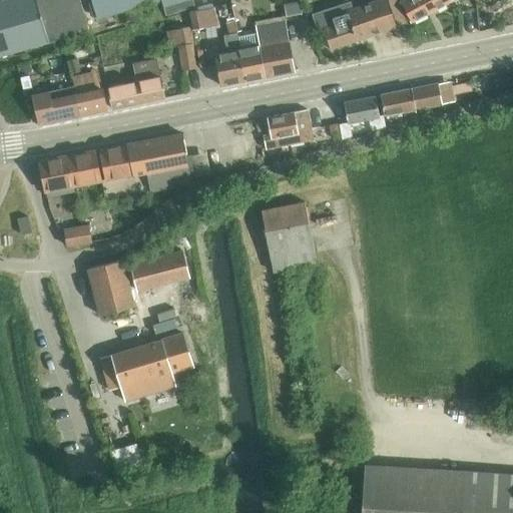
[(7,0),(0,2),(0,57),(88,32),(79,0),(7,0)]
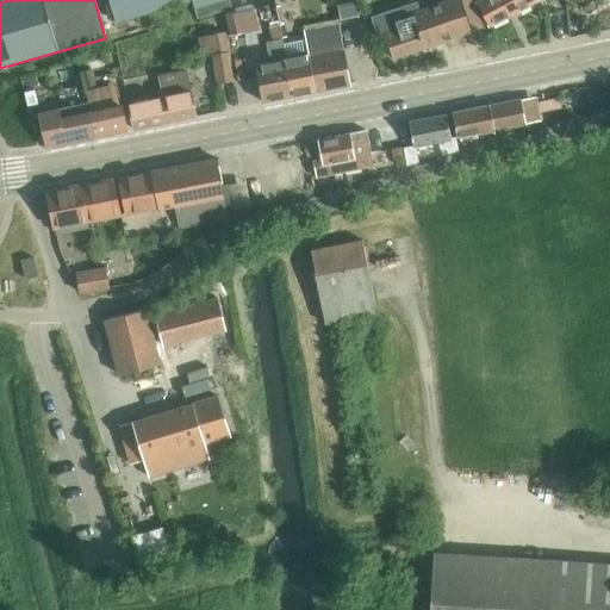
[(143,14),(138,0),(107,0),(114,23),(126,18),(143,14)]
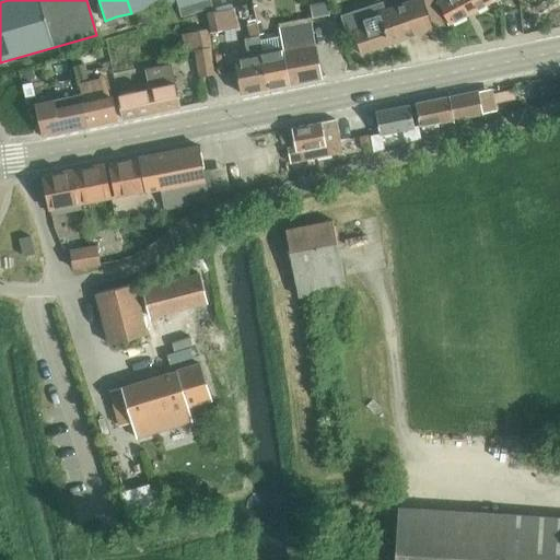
[(127,0),(131,13),(140,10),(149,8),(153,7),(174,0),(127,0)]
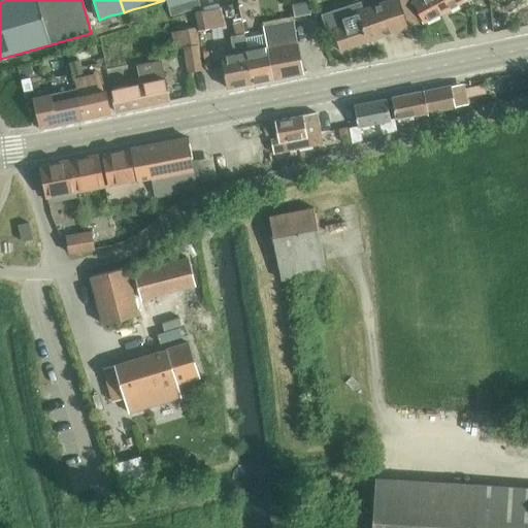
[(165,0),(167,7),(170,17),(201,7),(198,0),(165,0)]
